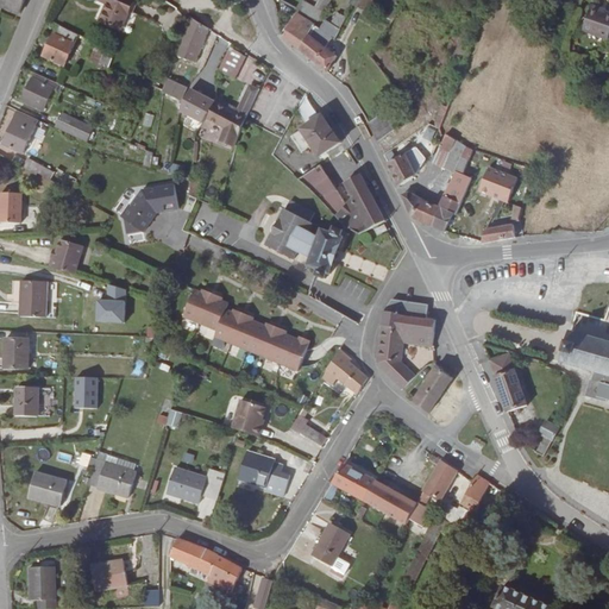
[(0,0),(0,6),(19,13),(24,0),(0,0)]
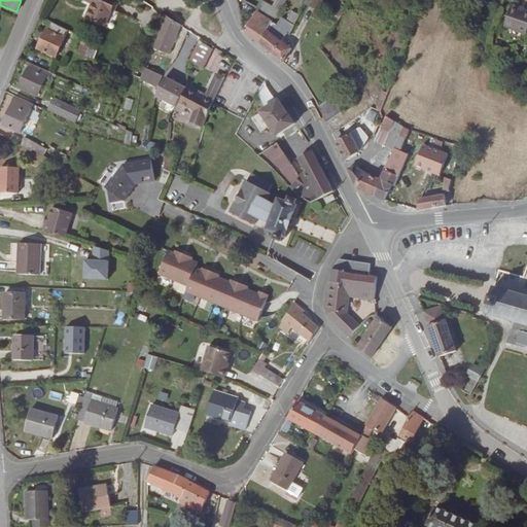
[(115,1),(113,0),(85,0),(93,3),(86,18),(104,26),(115,1)]
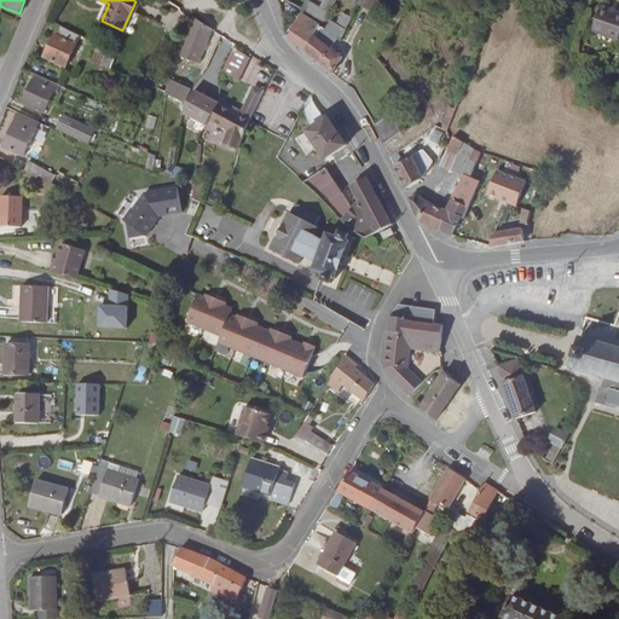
[(329,12),(320,9),(306,0),(301,9),(323,22),(329,12)]
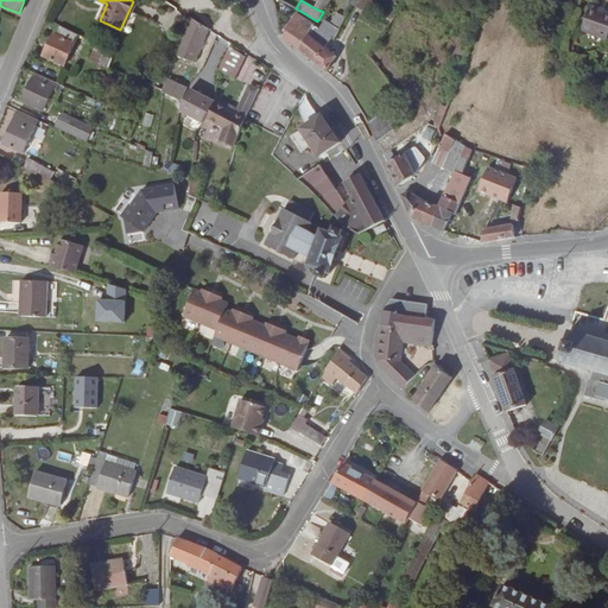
[(323,12),(330,0),(318,0),(315,8),(323,12)]
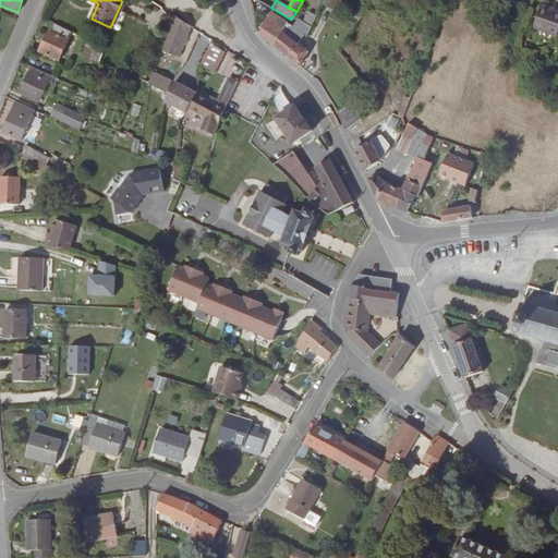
[(337,12),(342,0),(325,0),(323,4),(337,12)]
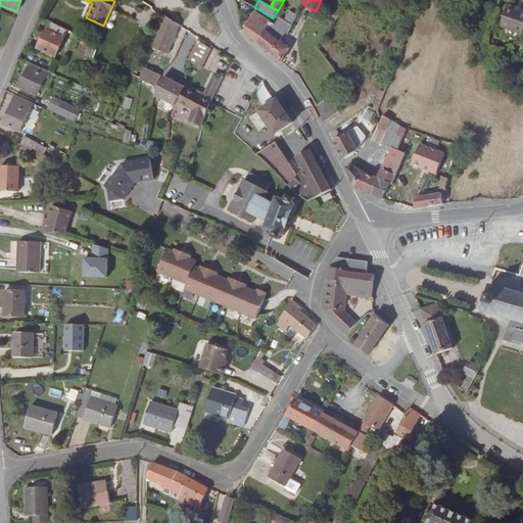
[(334,17),(341,7),(337,5),(331,15),(334,17)]
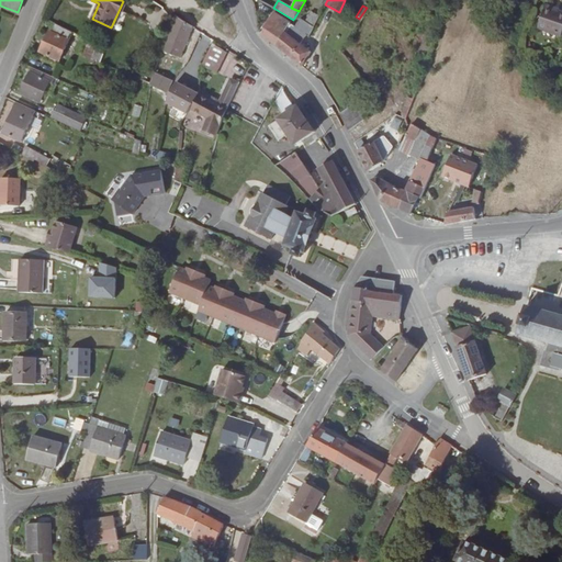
[(561,12),(546,7),(538,29),(561,36),(561,32),(561,12)]
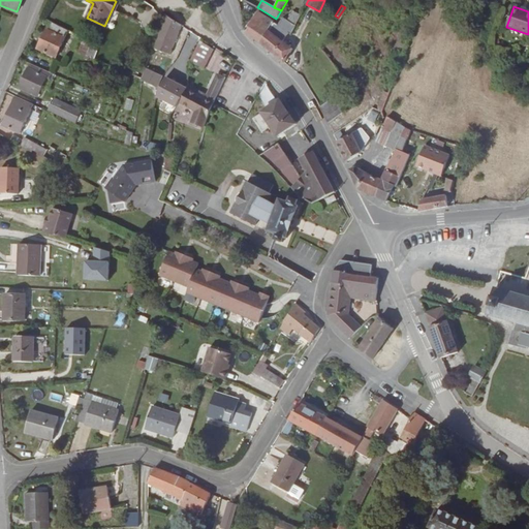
[(346,8),(345,7),(338,18),(336,21),(338,22),(346,8)]
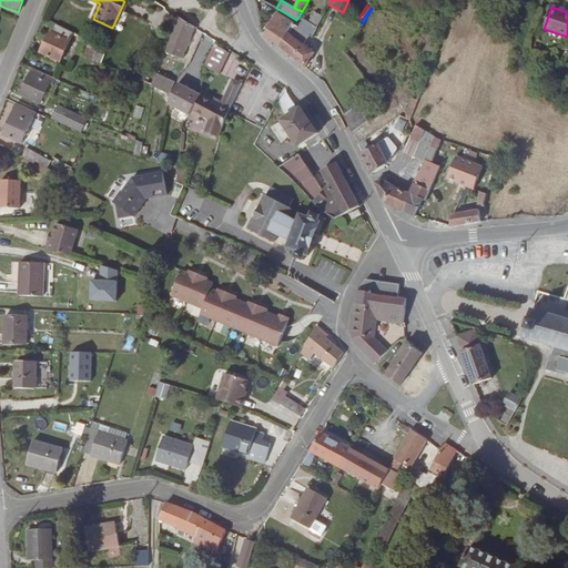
[(317,28),(323,16),(315,11),(310,22),(317,28)]
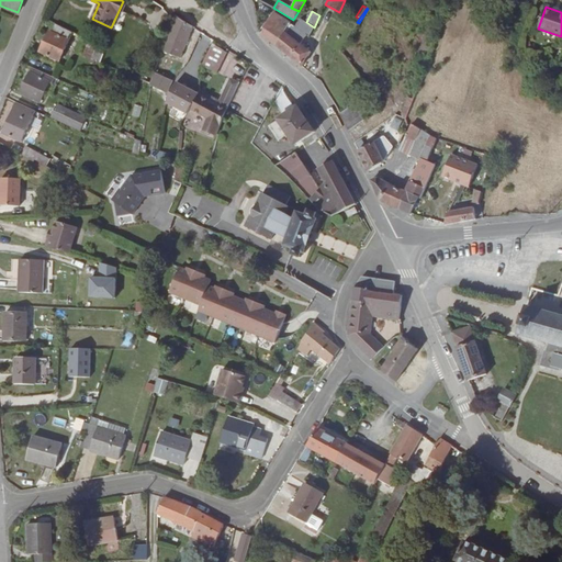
[(277,45),(291,23),(273,12),(260,33),(261,34),(277,45)]
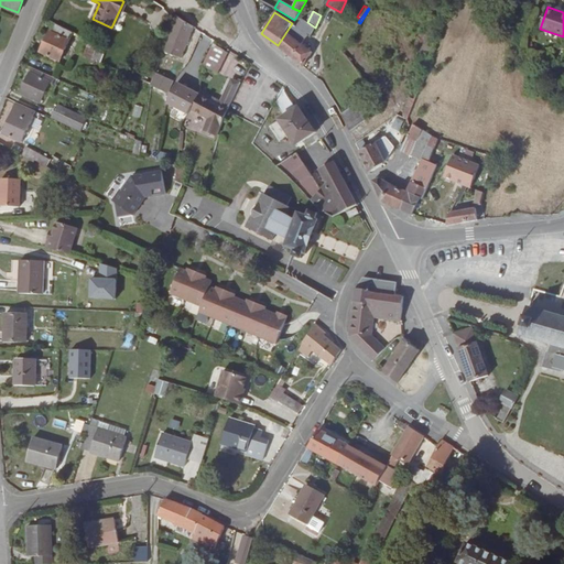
[(194,26),(177,17),(163,52),(182,57),(194,26)]
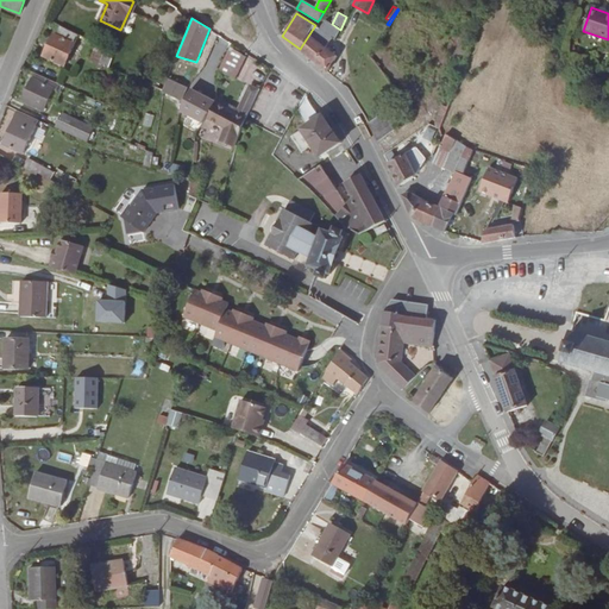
[(315,25),(300,49),(313,61),(327,73),(337,57),(325,48),(332,38),(336,39),(337,37),(340,30),(332,24),(326,20),(320,29),(315,25)]
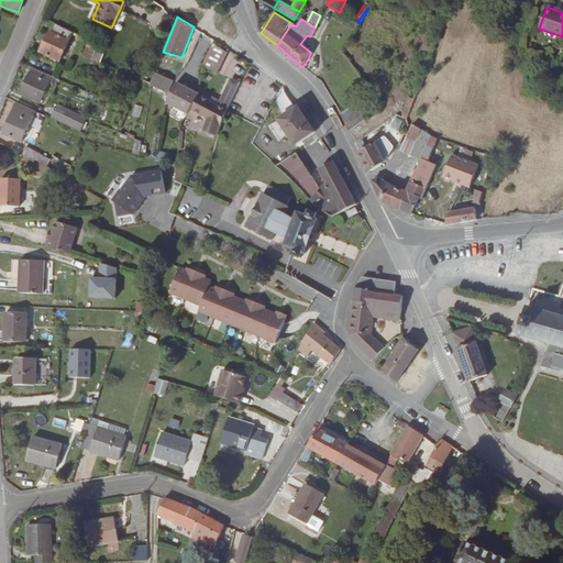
[(52,32),(69,40),(74,32),(55,23),(52,32)]
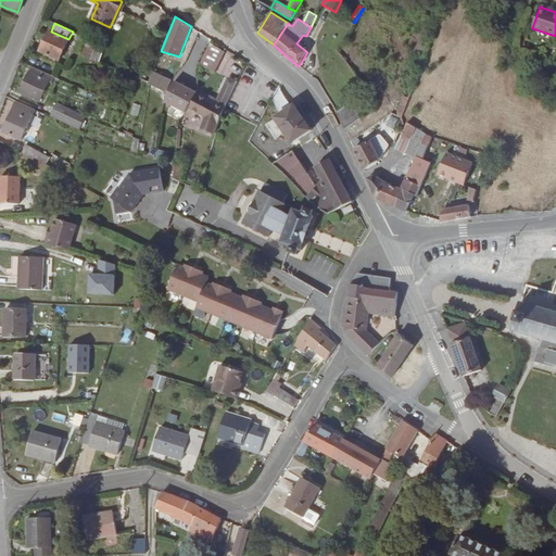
[(59,60),(68,39),(51,32),(49,30),(39,51),(59,60)]
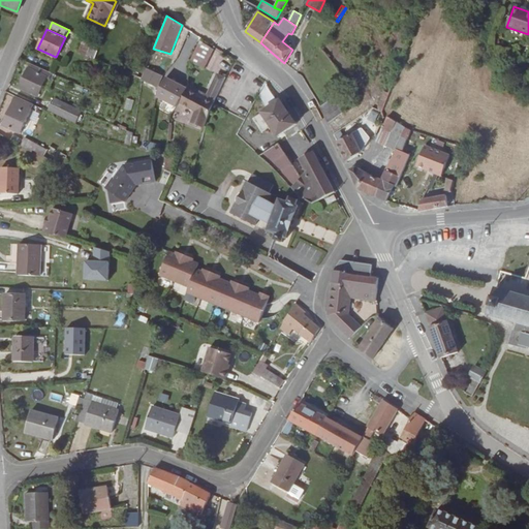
[(90,47),(92,41),(84,37),(82,43),(90,47)]
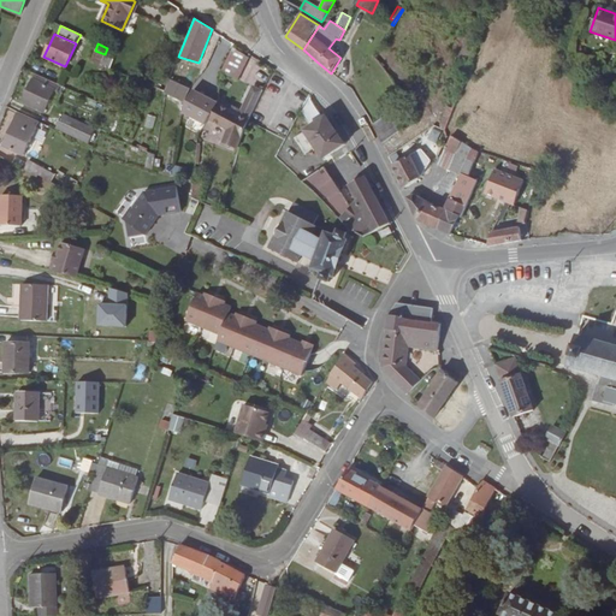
[(237,80),(248,58),(234,48),(221,71),(237,80)]
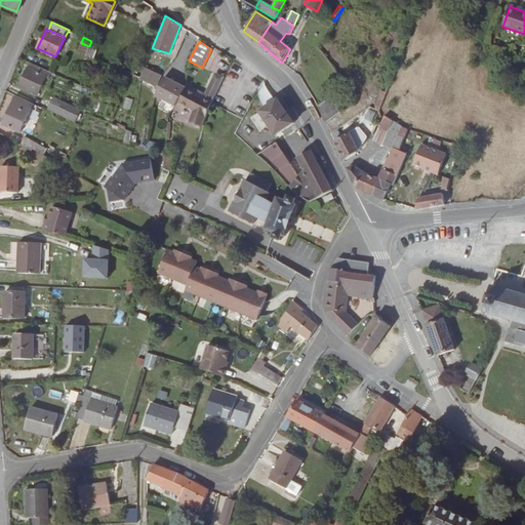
[(89,46),(81,43),(78,52),(86,55),(89,48),(89,46)]
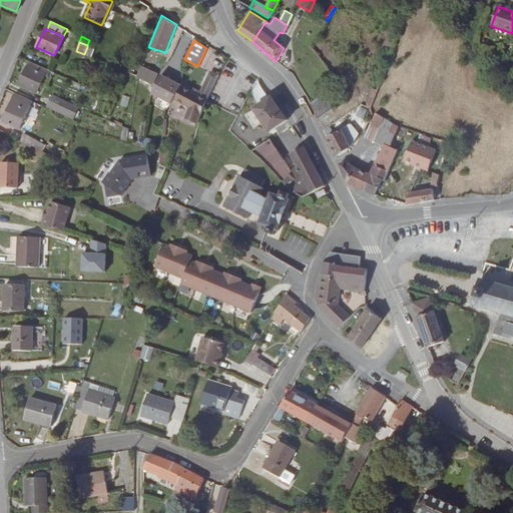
[(91,57),(94,50),(87,47),(84,54),(87,55),(91,57)]
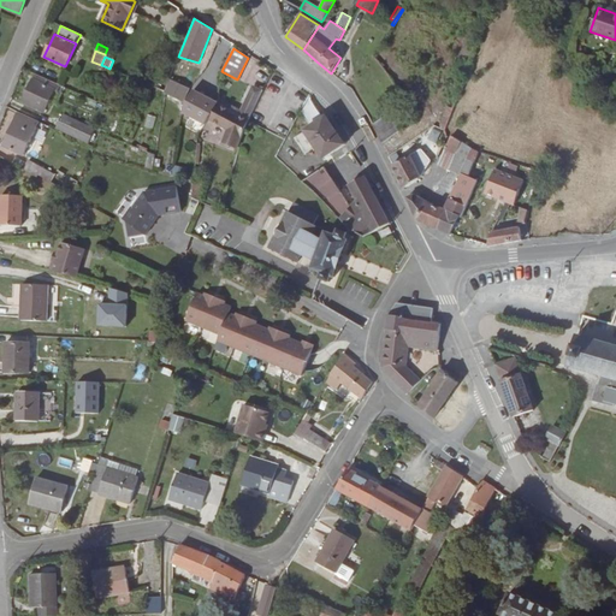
[(33,80),(23,102),(43,112),(54,89),(33,80)]
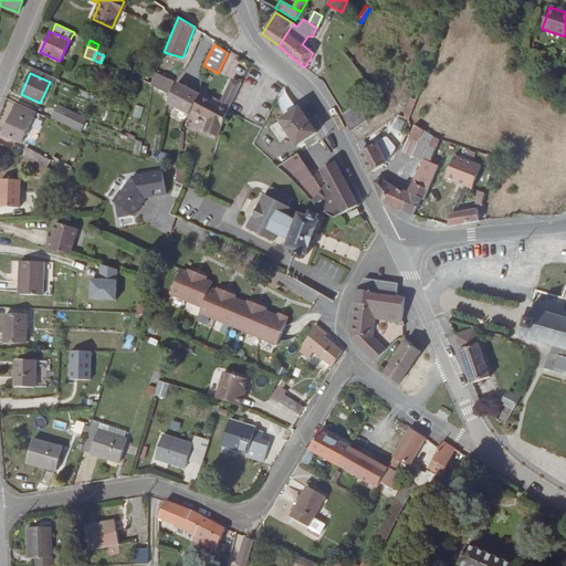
[(168,94),(175,81),(156,73),(152,84),(150,86),(152,86),(168,94)]
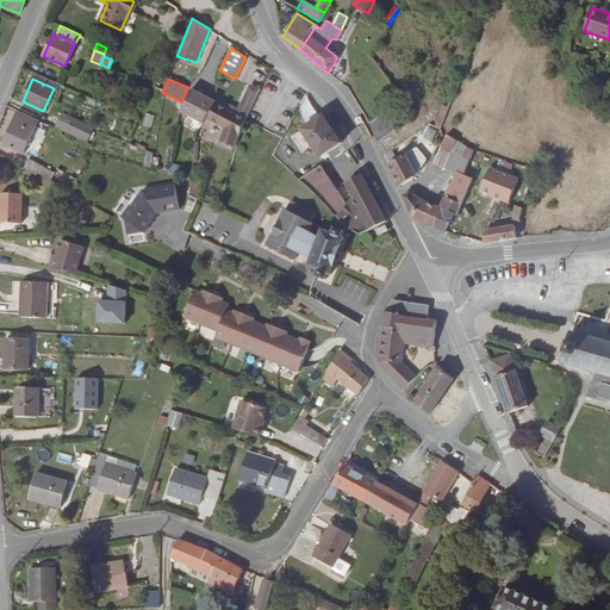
[(251,109),(260,91),(253,87),(243,107),(248,109),(250,110),(251,109)]
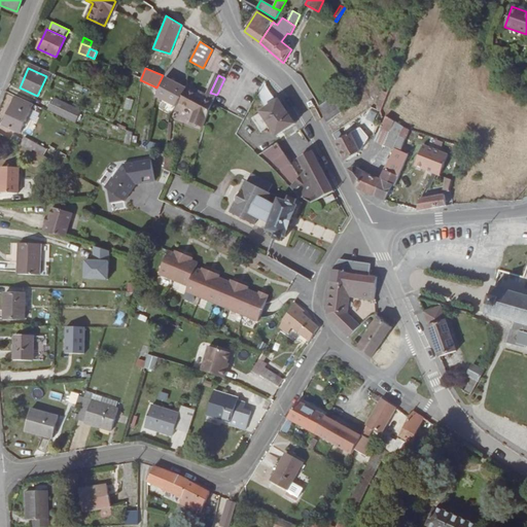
[(175,107),(179,102),(186,89),(166,76),(160,89),(159,98),(175,107)]
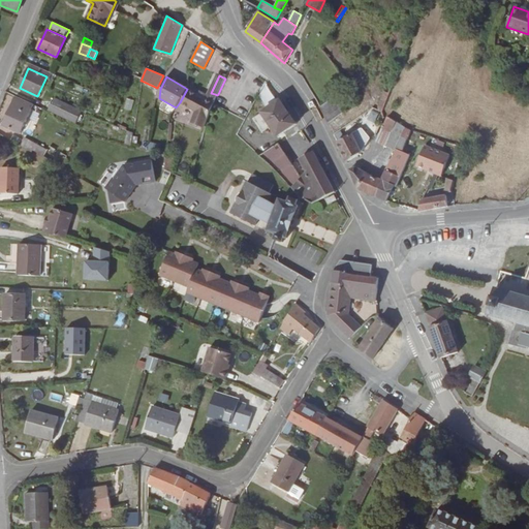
[(382,112),(392,87),(385,85),(377,107),(382,112)]
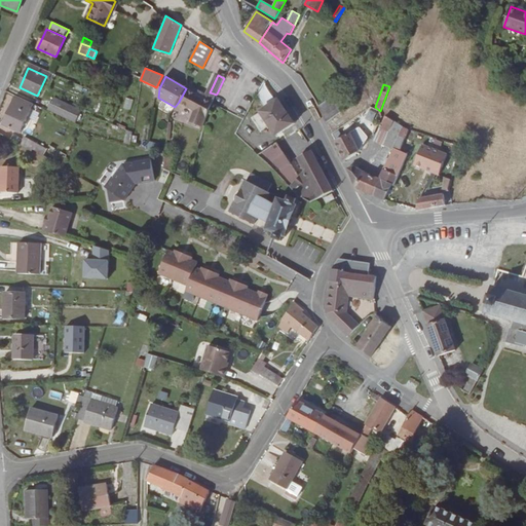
[(186,88),(179,102),(181,104),(189,89),(186,88)]
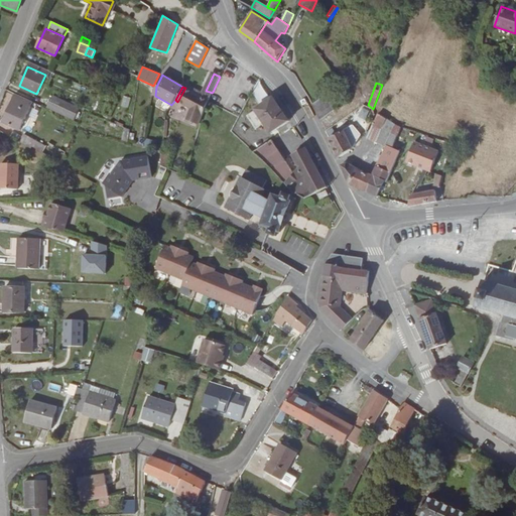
[(185,88),(177,102),(190,109),(186,119),(200,124),(209,101),(206,99),(185,88)]
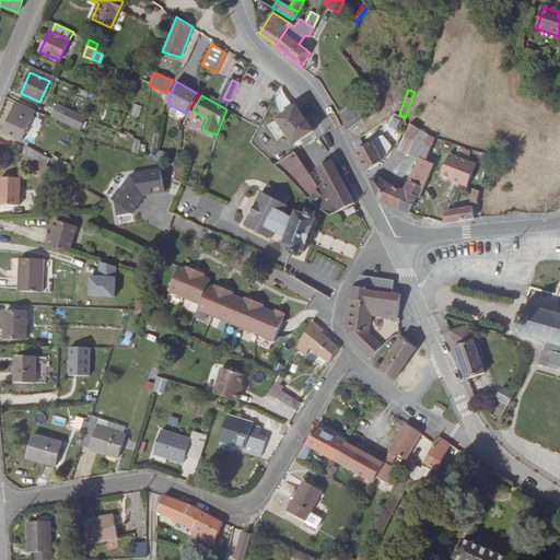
[(36,111),(16,102),(2,131),(22,141),(36,111)]
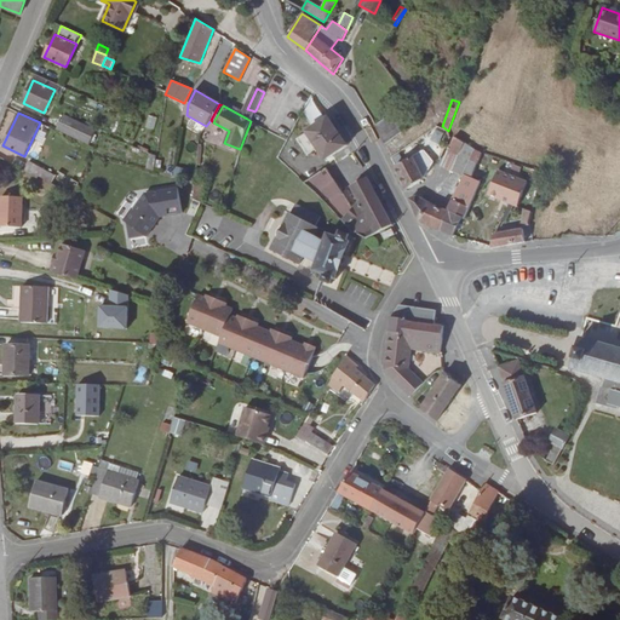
[(402,132),(392,113),(375,125),(384,144),(400,133),(402,132)]
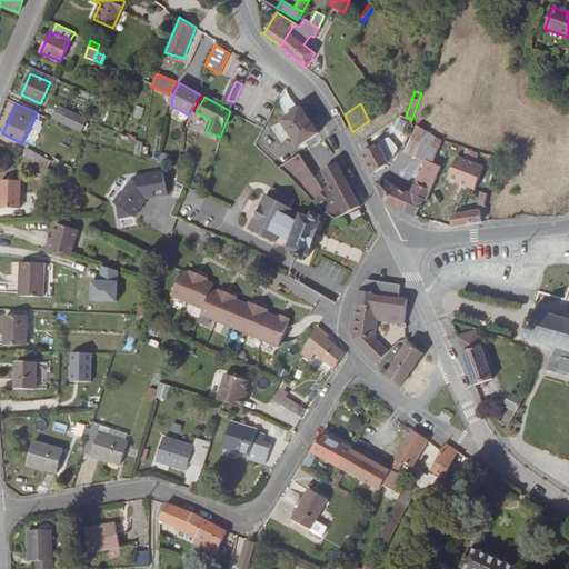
[(58,106),(52,118),(81,132),(88,119),(58,106)]
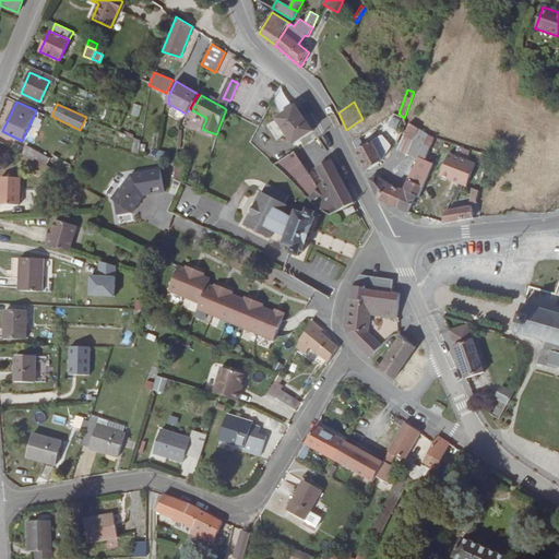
[(132,104),(131,115),(139,117),(141,106),(132,104)]
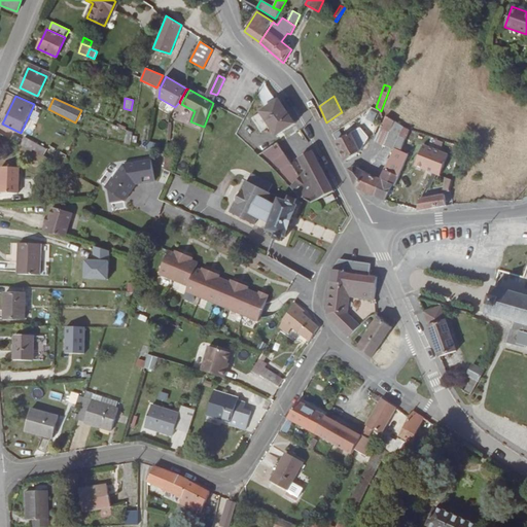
[(277,136),(294,124),(287,113),(279,100),(252,117),(260,131),(270,126),(277,136)]
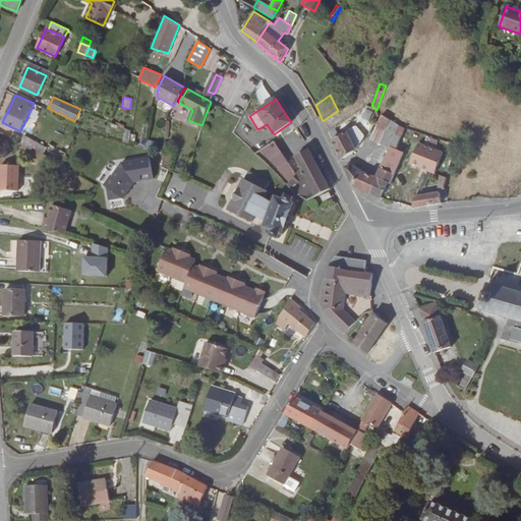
[(380,142),(390,120),(382,114),(371,139),(380,142)]
